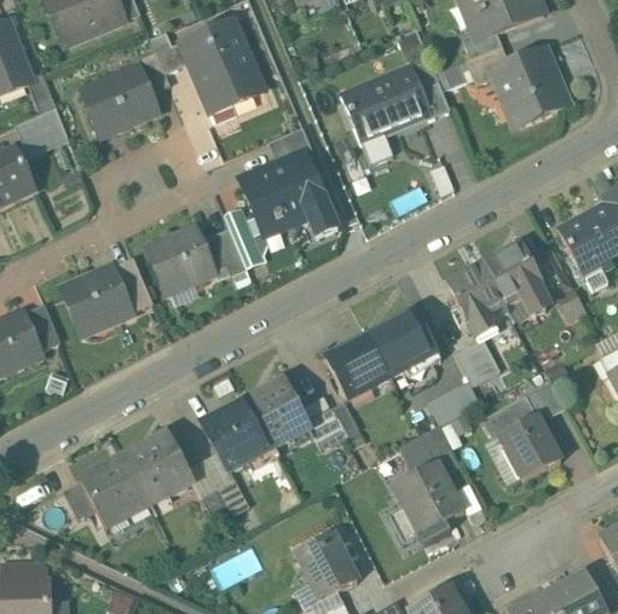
[(50,0),(61,28),(82,18),(85,25),(119,11),(114,0),(50,0)]
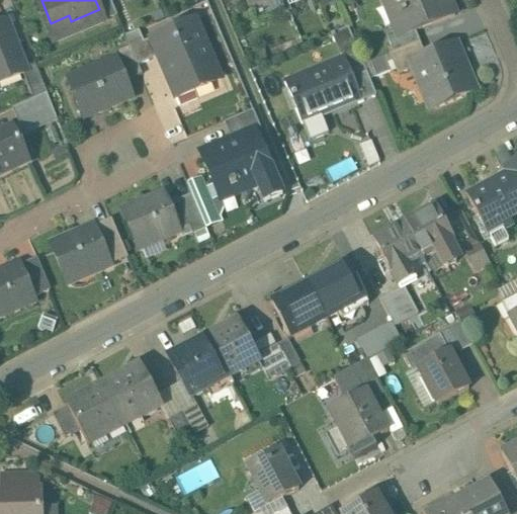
[(95,0),(99,9),(103,18),(117,12),(111,0),(95,0)]
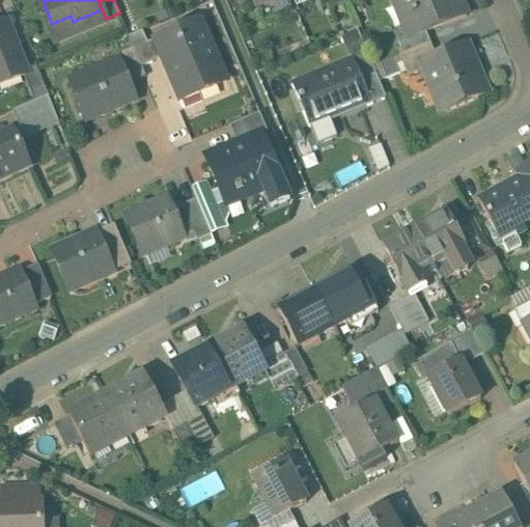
[(395,0),(406,29),(418,24),(420,31),(426,29),(467,14),(462,0),(395,0)]
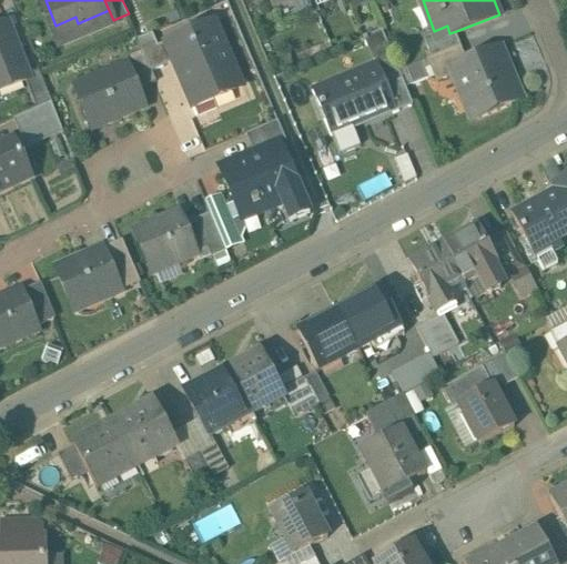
[(215,18),(165,39),(173,58),(192,101),(241,80),(215,18)]
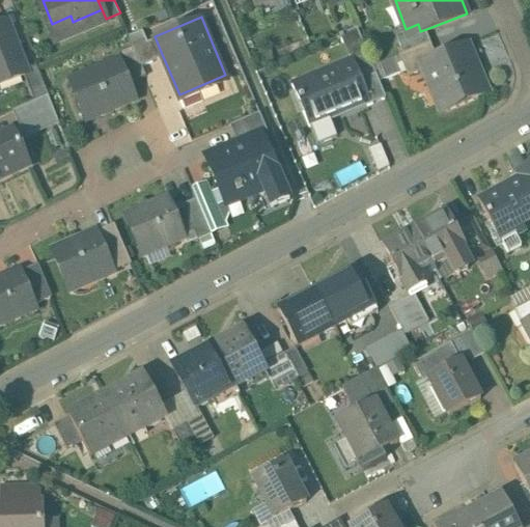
[(6,18),(0,20),(0,77),(23,68),(25,67),(6,18)]
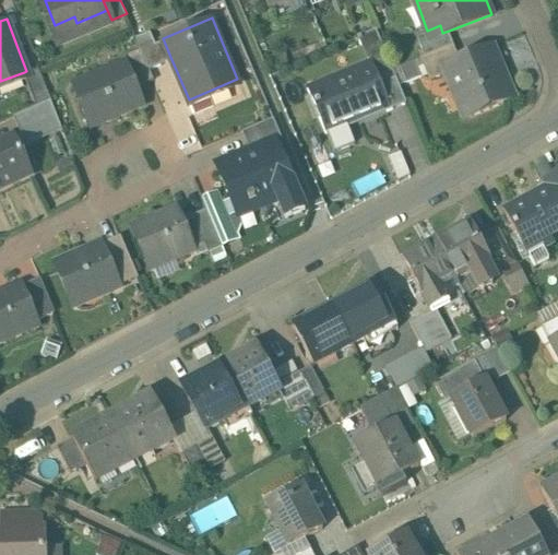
[(427,31),(417,35),(425,54),(453,43),(449,31),(442,33),(440,25),(427,31)]
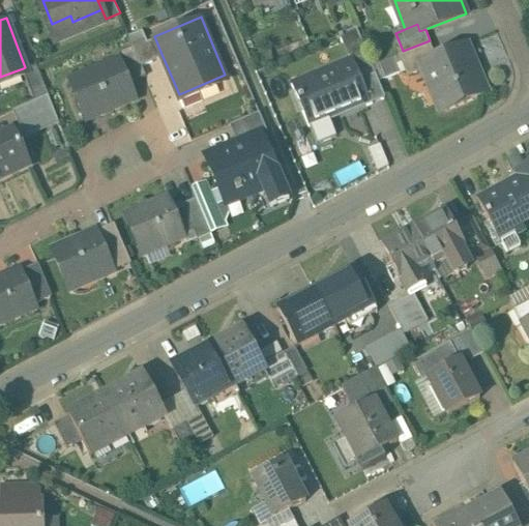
[(350,51),(366,46),(359,25),(343,30),(350,51)]
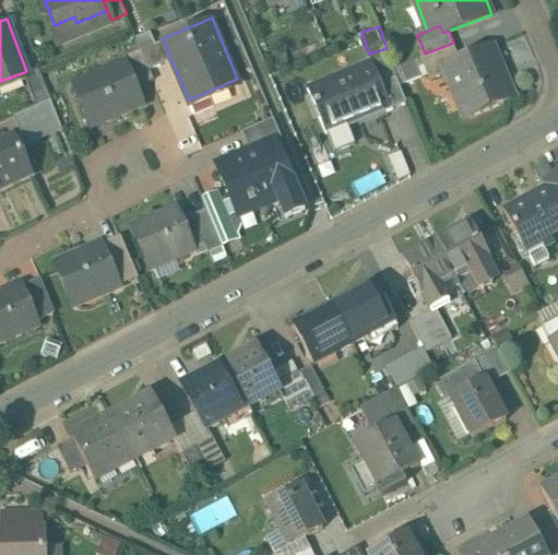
[(155,42),(151,30),(135,35),(141,47),(150,68),(164,61),(163,60),(170,57),(163,38),(155,42)]
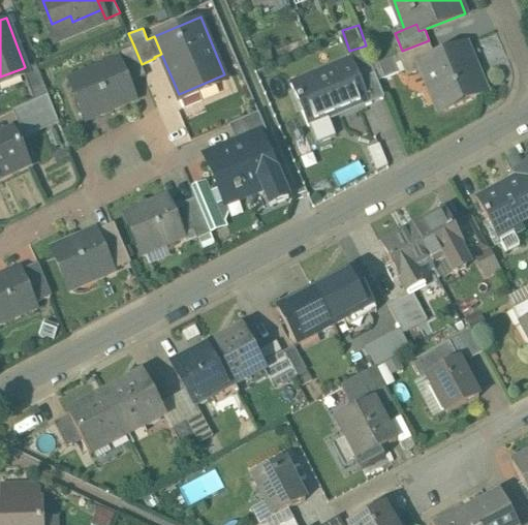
[(465,40),(434,54),(429,40),(402,51),(398,53),(404,68),(420,61),(439,107),(485,89),(465,40)]
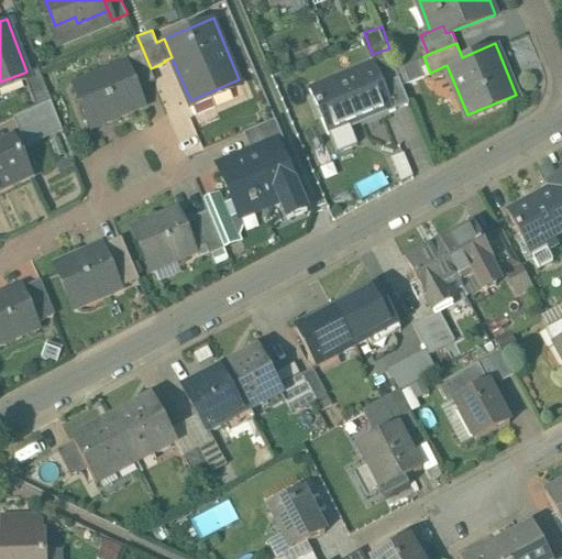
[(142,47),(122,55),(124,62),(127,62),(136,86),(154,78),(151,68),(142,47)]
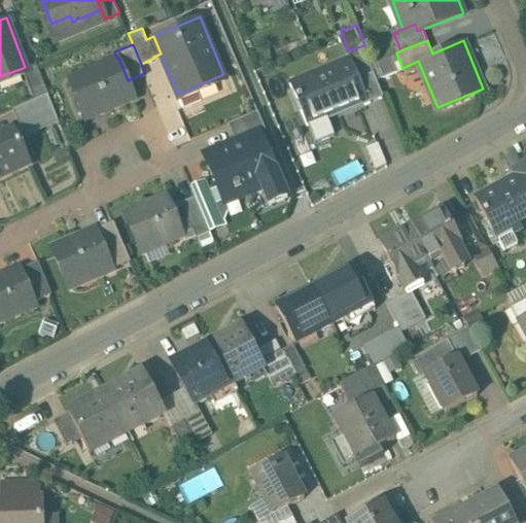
[(383,95),(365,51),(350,58),(367,101),(383,95)]
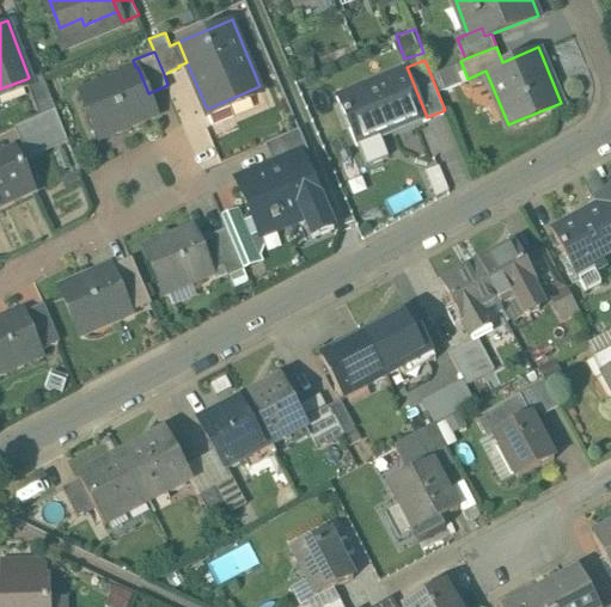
[(135,67),(81,90),(99,135),(139,118),(144,106),(140,98),(150,94),(148,93),(138,67),(135,67)]
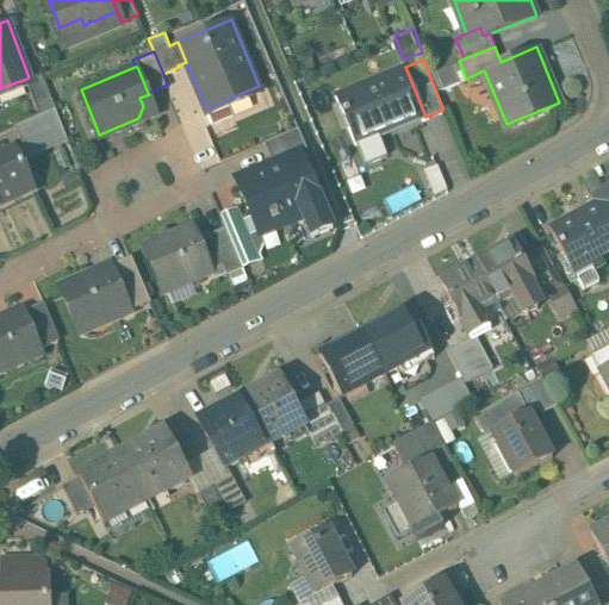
[(405,67),(336,94),(356,142),(380,131),(379,129),(421,112),(423,118),(426,117),(405,67)]
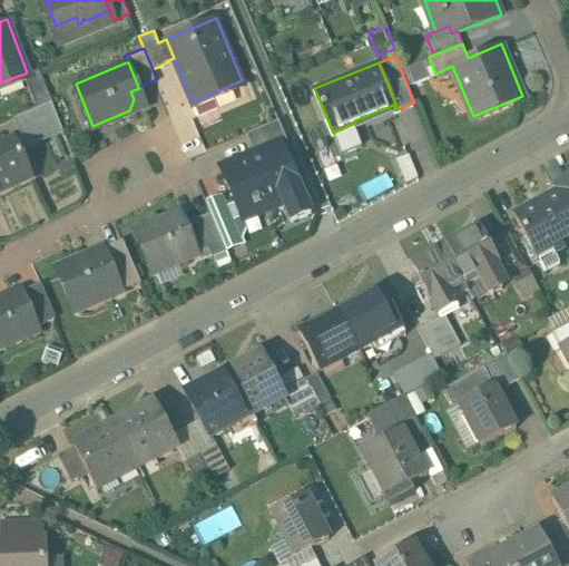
[(51,98),(39,67),(27,72),(25,74),(37,106),(51,98)]
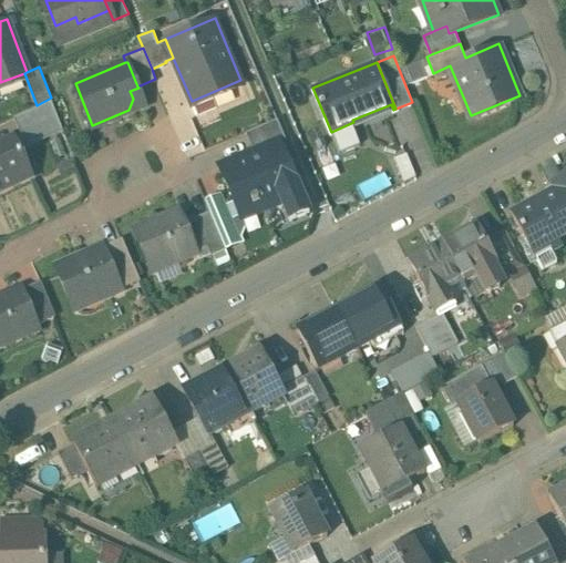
[(37,105),(13,115),(22,133),(59,116),(51,98),(37,105)]
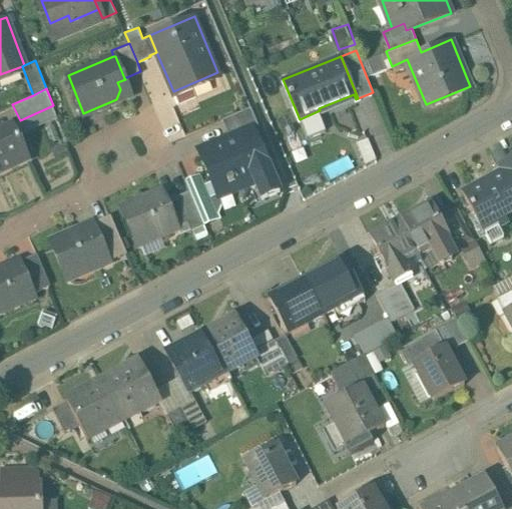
[(20,120),(13,123),(18,134),(57,116),(53,105),(20,120)]
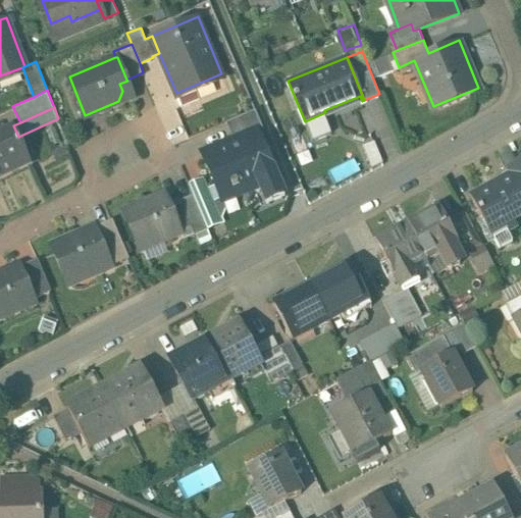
[(256,108),(226,120),(236,142),(246,138),(247,139),(265,131),(256,108)]
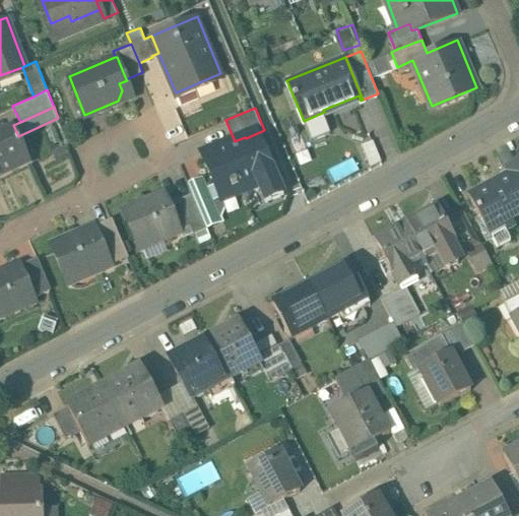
[(12,124),(0,129),(0,172),(28,159),(18,136),(13,125),(12,124)]
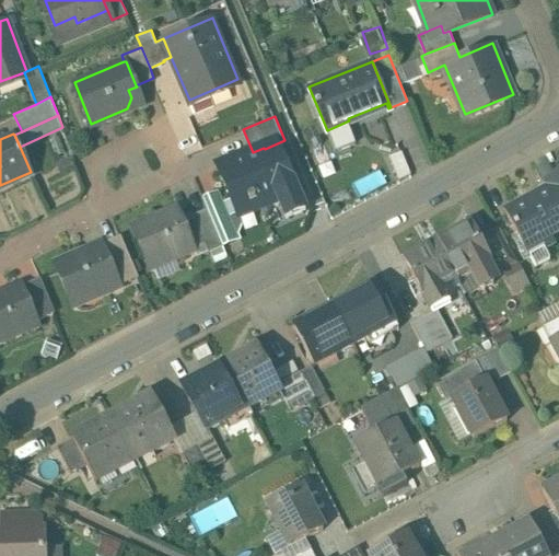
[(253,152),(219,166),(237,210),(278,194),(276,188),(280,186),(270,163),(265,149),(264,148),(253,152)]
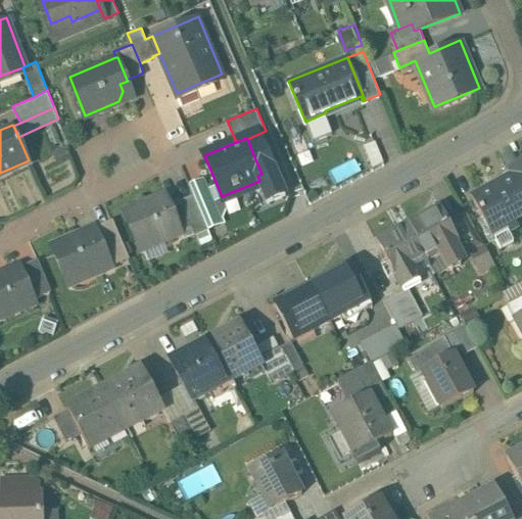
[(373,162),(384,159),(378,139),(367,142),(373,162)]
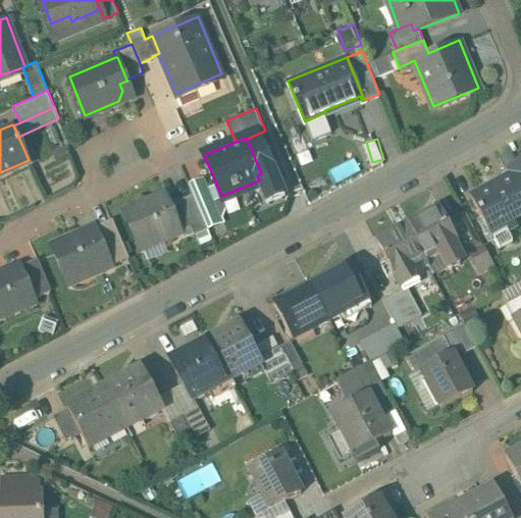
[(284,193),(265,147),(252,152),(261,173),(257,175),(259,180),(267,201),(284,193)]
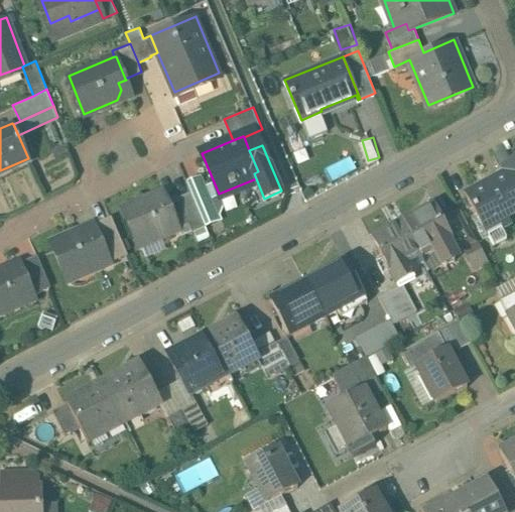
[(56,171),(74,160),(69,151),(50,162),(56,171)]
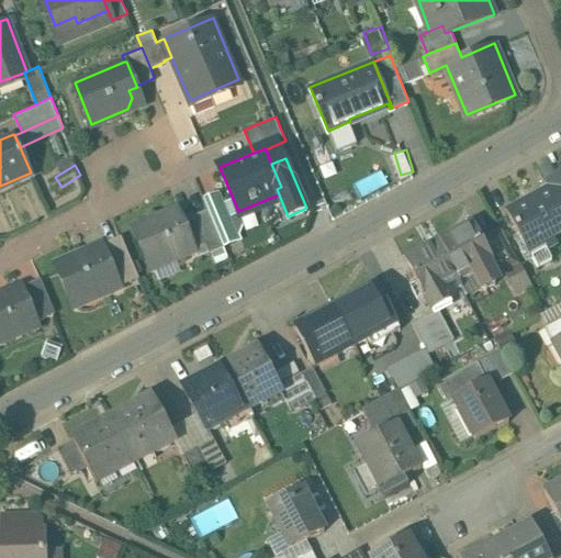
[(545,193),(508,212),(534,259),(538,267),(552,259),(547,249),(556,245),(552,240),(560,234),(560,175),(547,182),(541,186),(545,193)]
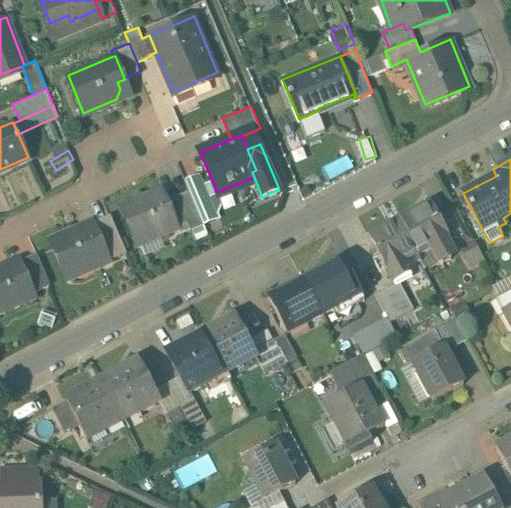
[(156,190),(144,195),(146,198),(126,206),(141,243),(179,227),(169,204),(164,190),(158,193),(156,190)]
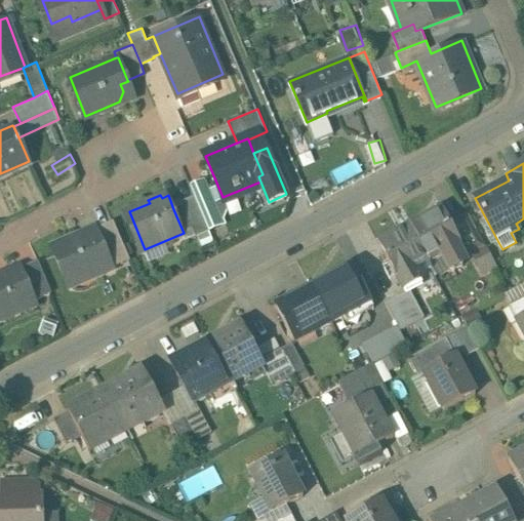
[(198,200),(173,209),(184,233),(193,229),(196,234),(209,229),(198,200)]
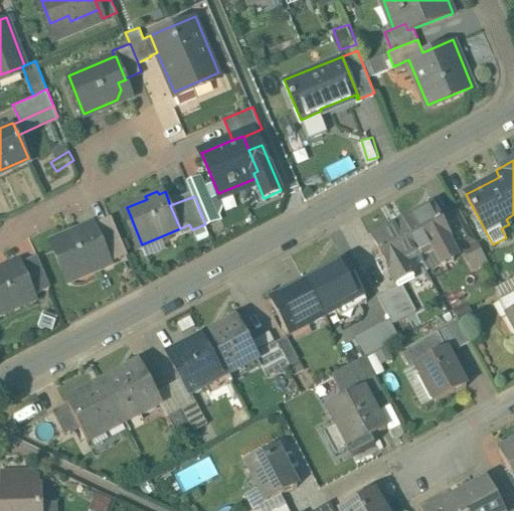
[(433,205),(402,221),(419,252),(435,244),(437,247),(433,249),(439,261),(446,263),(454,258),(456,251),(449,238),(450,237),(433,205)]
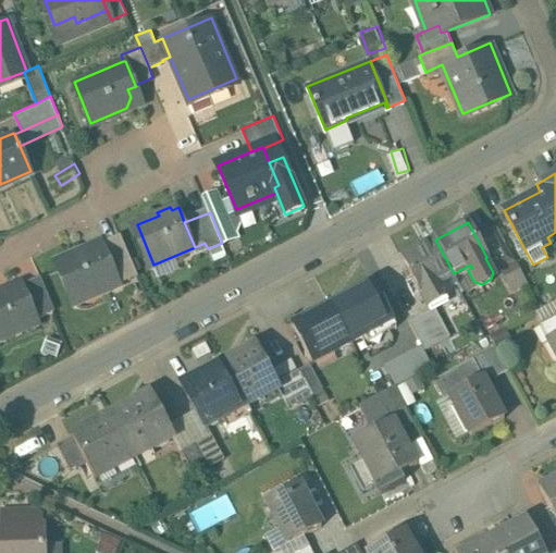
[(515,258),(496,224),(483,231),(502,266),(515,258)]
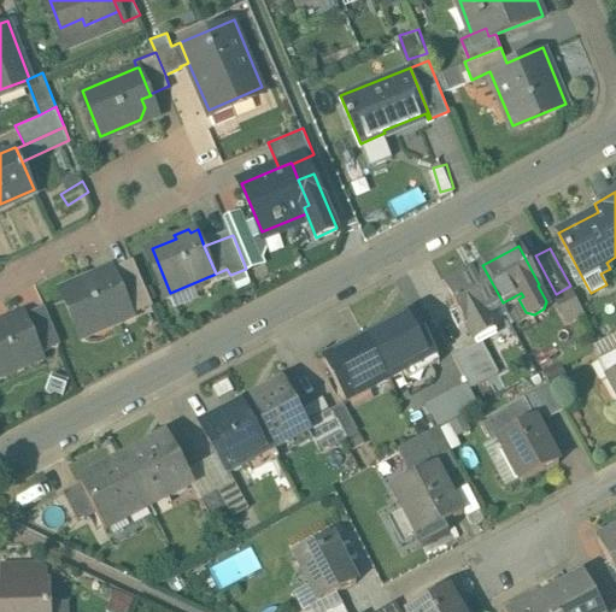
[(152,302),(133,257),(112,266),(132,312),(152,302)]
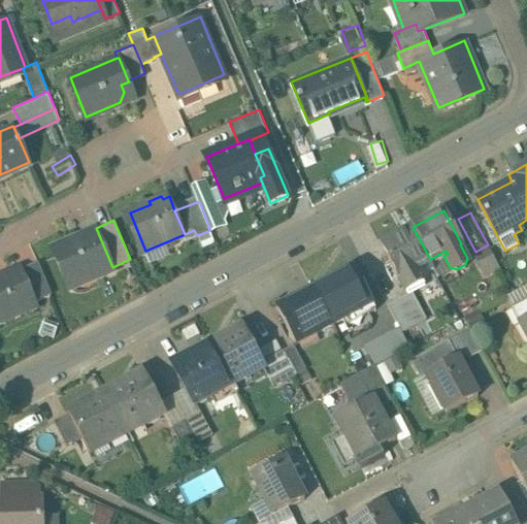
[(490,223),(480,229),(490,249),(501,243),(490,223)]
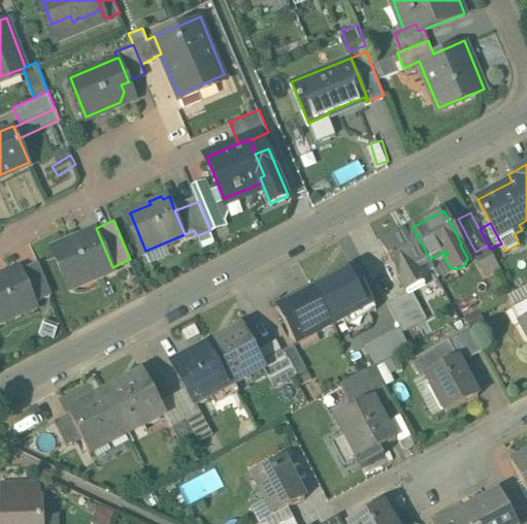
[(413,227),(382,243),(399,276),(415,268),(414,267),(417,266),(430,259),(413,227)]
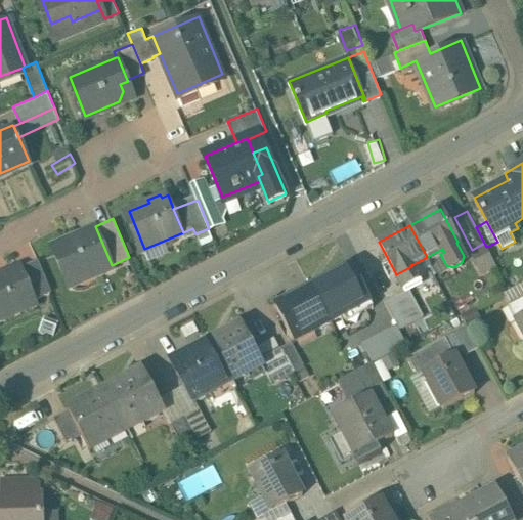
[(95,226),(53,244),(71,284),(112,265),(95,226)]
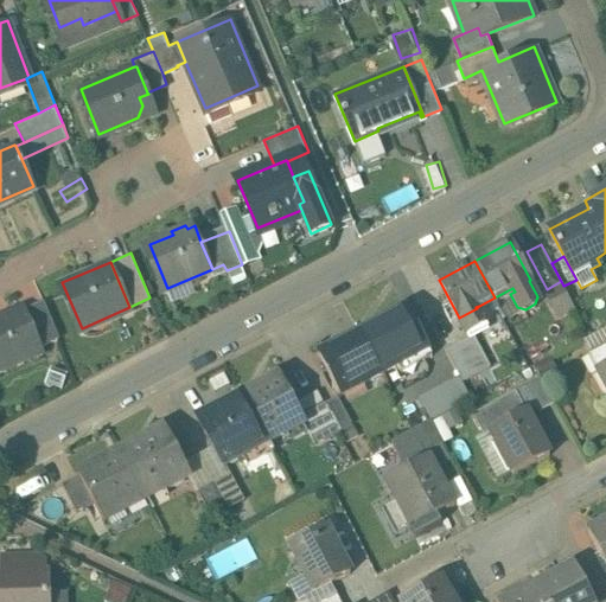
[(44,299),(24,307),(40,345),(59,335),(44,299)]
